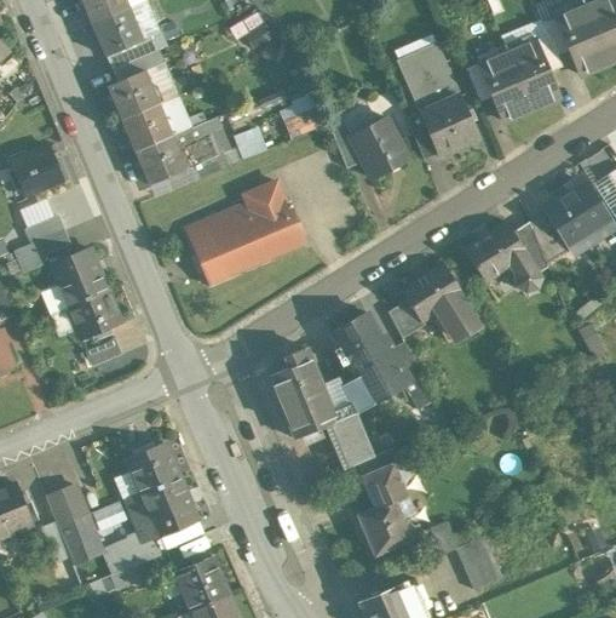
[(86,0),(95,21),(132,6),(130,0),(86,0)]
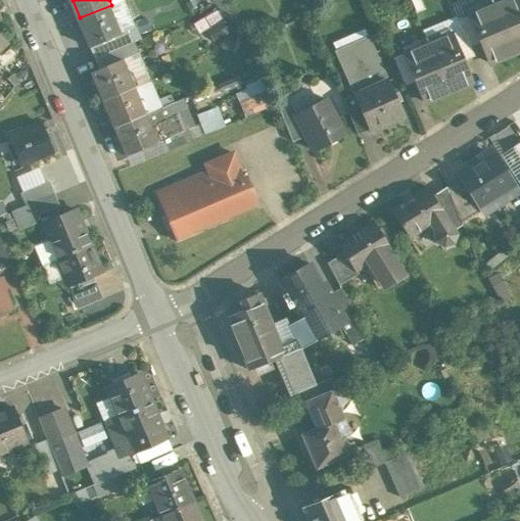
[(502,0),(494,3),(516,52),(519,51),(519,0),(502,0)]
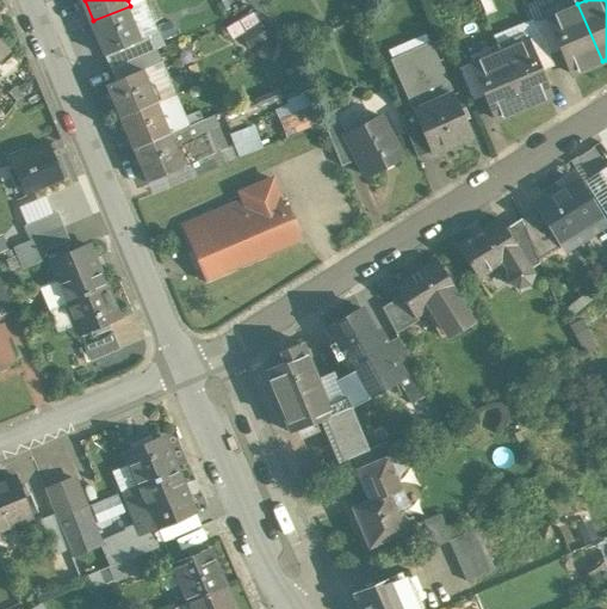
[(577,4),(551,14),(565,48),(576,73),(602,61),(577,4)]
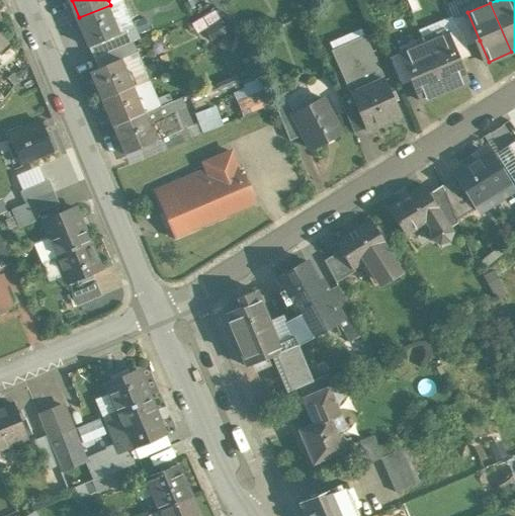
[(110,5),(79,17),(91,46),(93,45),(121,32),(110,5)]
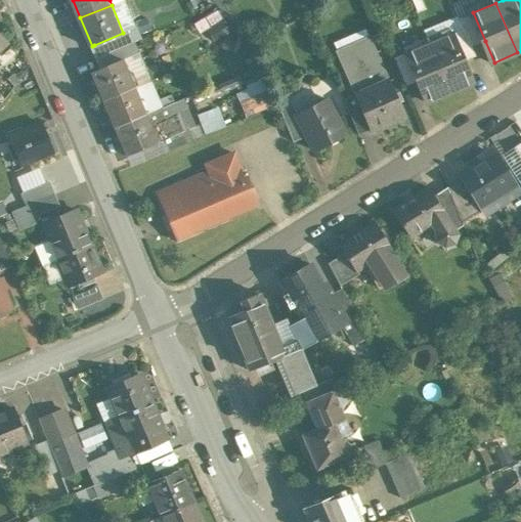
[(485,41),(473,12),(462,17),(466,28),(473,45),(485,41)]
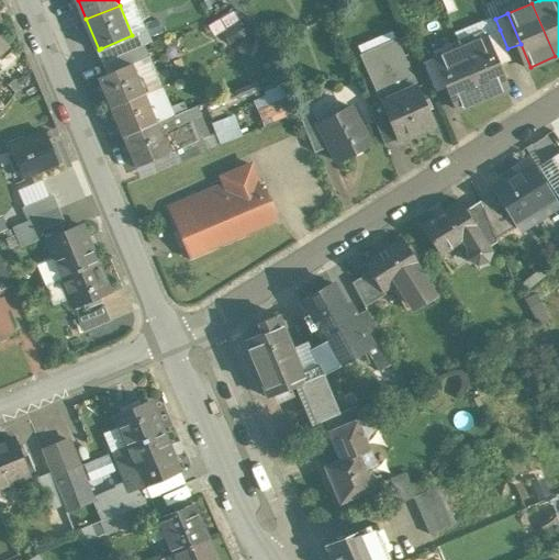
[(500,30),(488,34),(500,65),(512,59),(507,48),(500,30)]
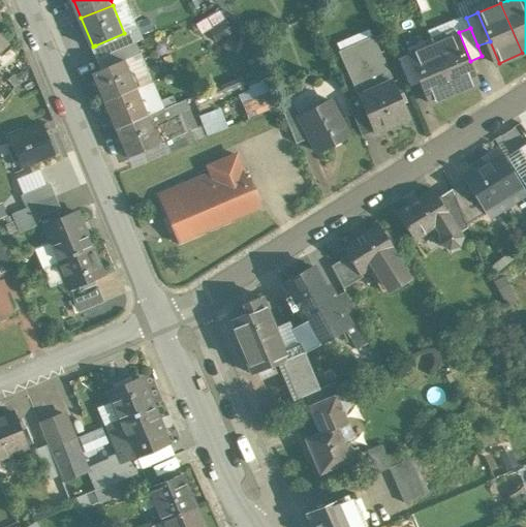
[(0,31),(0,52),(10,42),(0,31)]
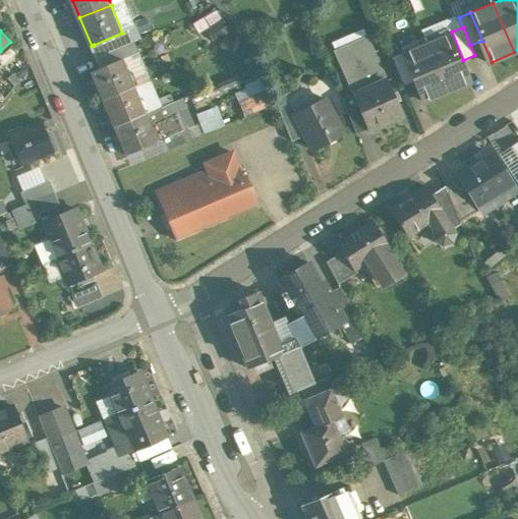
[(452,32),(428,42),(449,91),(472,81),(463,60),(452,32)]
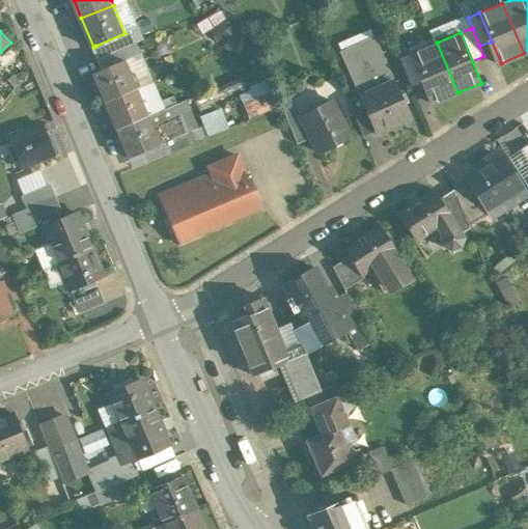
[(124,33),(95,46),(100,56),(101,56),(130,44),(124,33)]
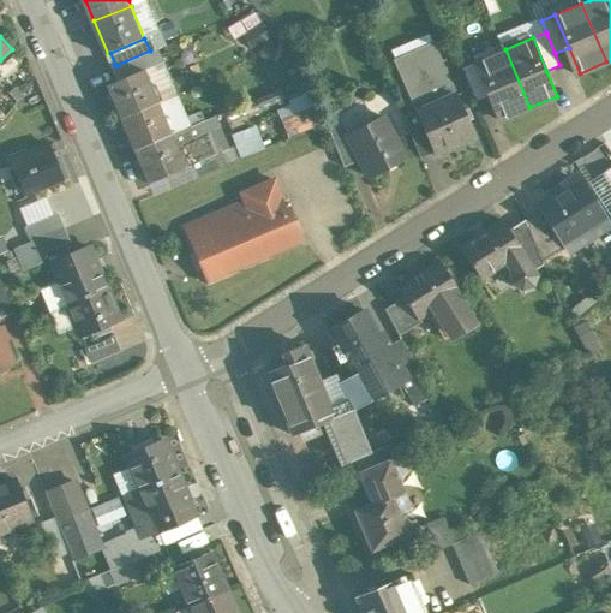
[(460,93),(436,40),(396,58),(419,111),(459,93),(460,93)]
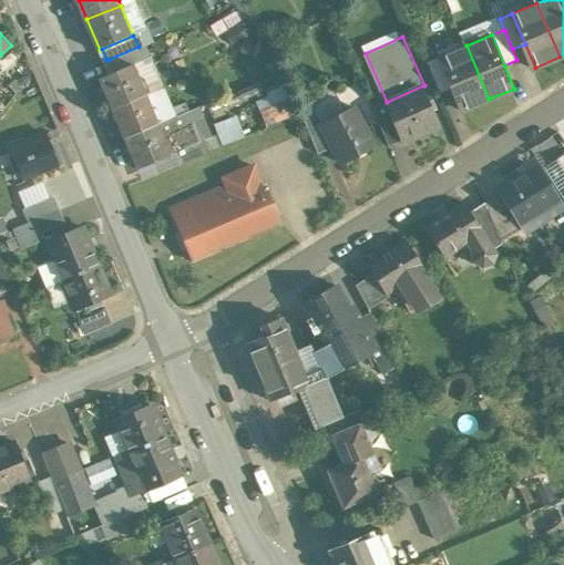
[(108,60),(106,60),(112,73),(134,64),(155,55),(149,42),(139,47),(108,60)]
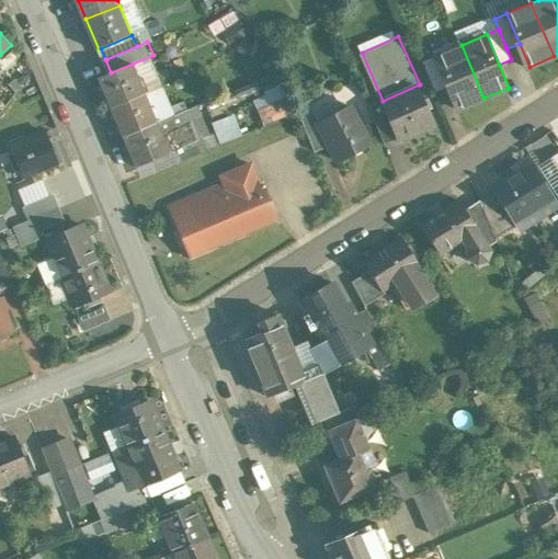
[(484,98),(462,45),(437,55),(450,84),(459,109),(484,98)]
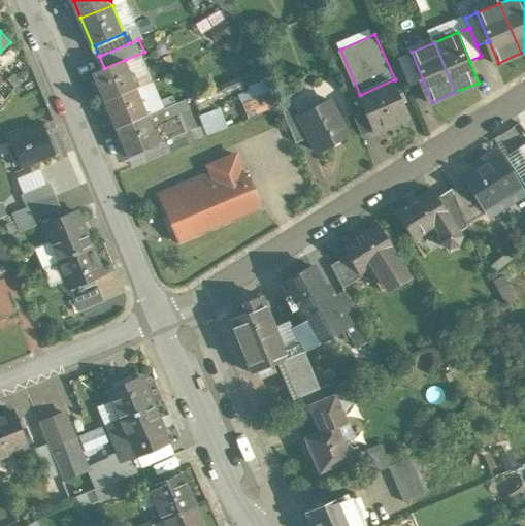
[(423,79),(412,52),(399,57),(411,85),(423,79)]
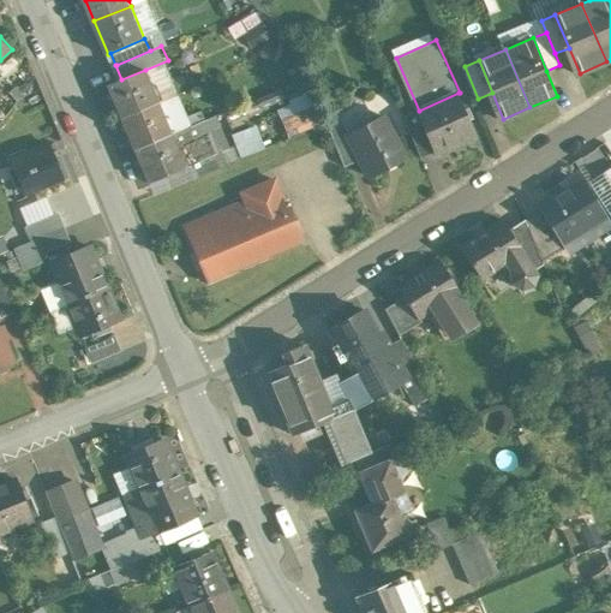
[(121,79),(111,84),(123,117),(159,102),(145,70),(121,79)]
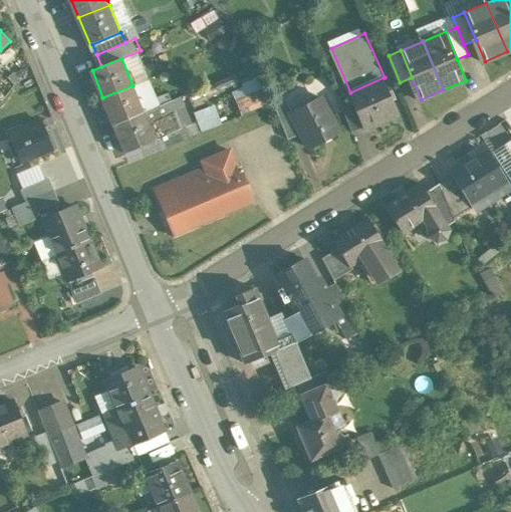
[(399,110),(384,77),(350,92),(365,125),(399,110)]
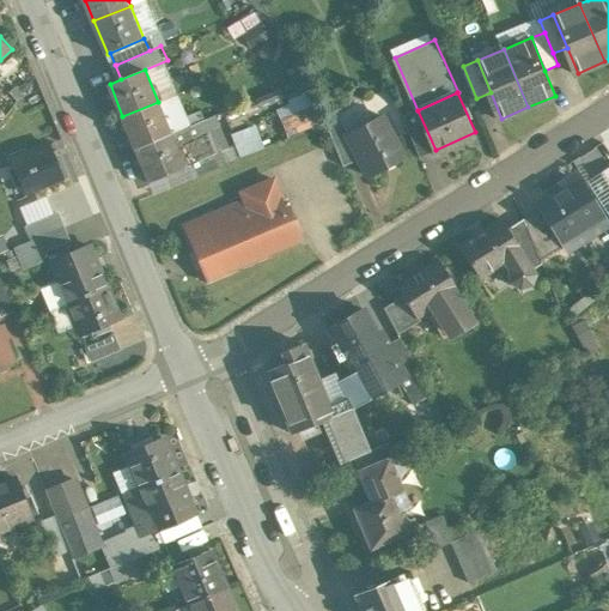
[(286,102),(293,131),(324,122),(318,95),(286,102)]
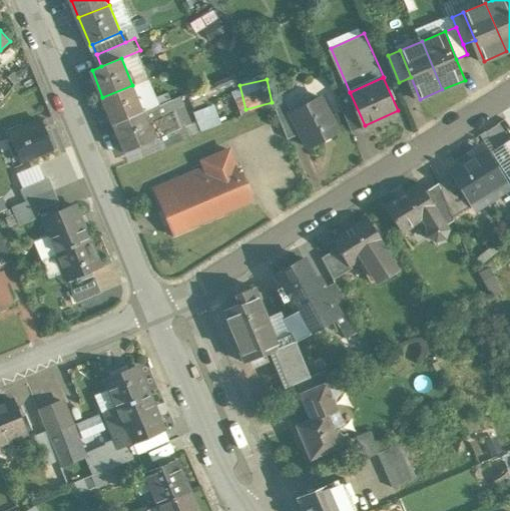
[(132,85),(102,97),(113,124),(143,111),(132,85)]
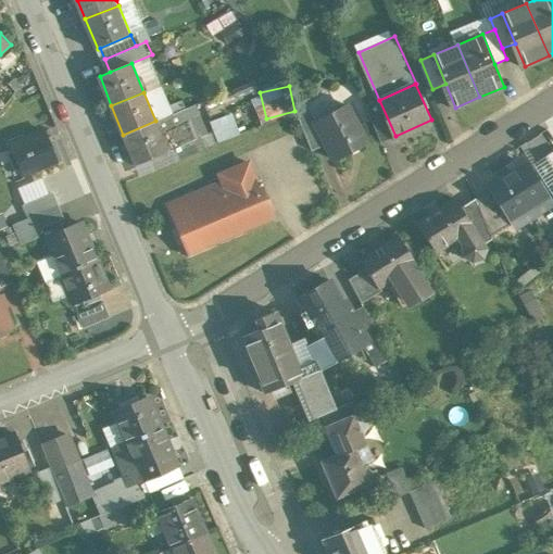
[(379,100),(367,104),(382,141),(396,136),(379,100)]
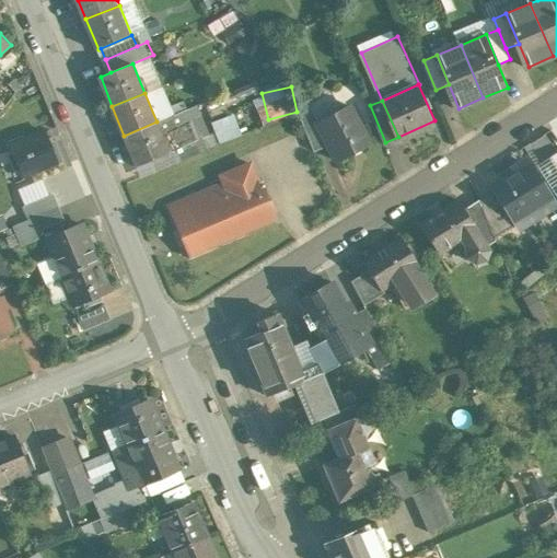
[(311,103),(299,108),(316,149),(331,144),(318,120),(320,120),(311,103)]
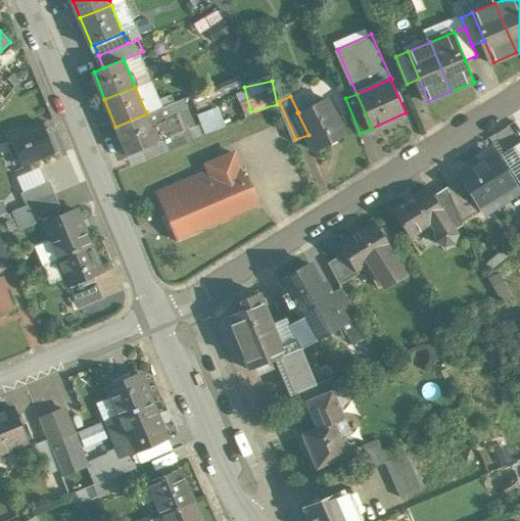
[(298,112),(297,112),(309,135),(316,149),(346,133),(328,97),(298,112)]
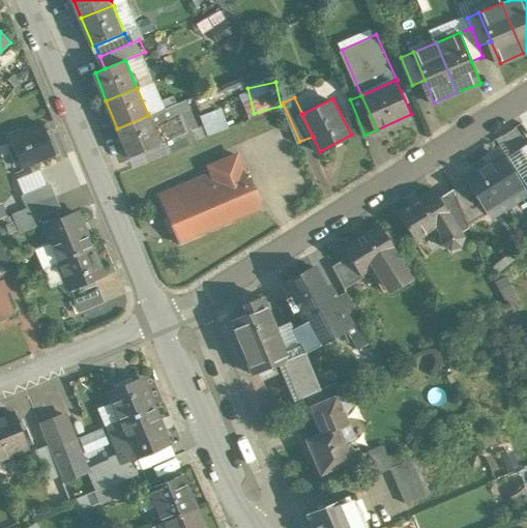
[(208,113),(215,133),(235,124),(228,106),(208,113)]
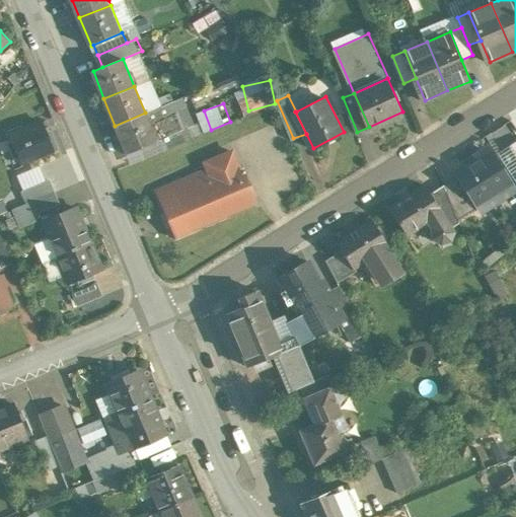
[(145,113),(115,126),(126,152),(156,140),(145,113)]
